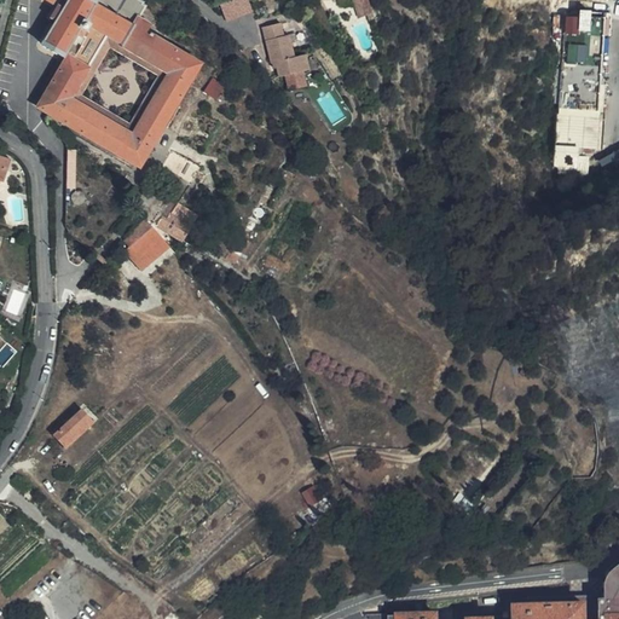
[(232,17),(253,10),(249,0),(231,0),(227,1),(232,17)]
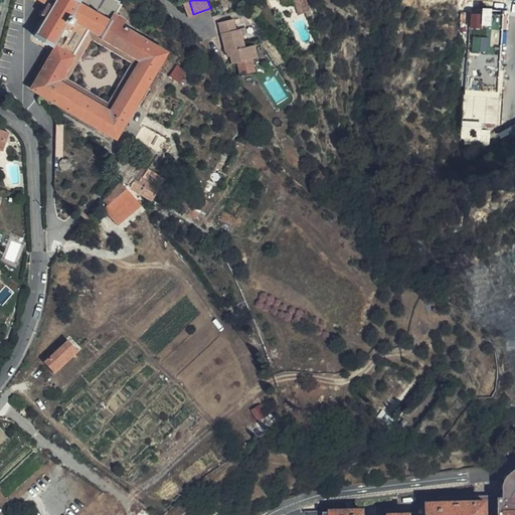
[(295,0),(300,12),(306,9),(308,14),(311,12),(306,0),(295,0)]
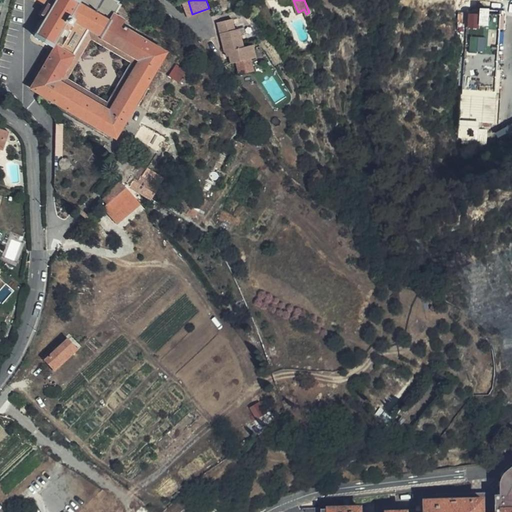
[(165,54),(123,27),(126,21),(112,13),(109,19),(81,3),(71,20),(76,24),(72,30),(67,27),(54,47),(32,88),(118,138),(165,54)]
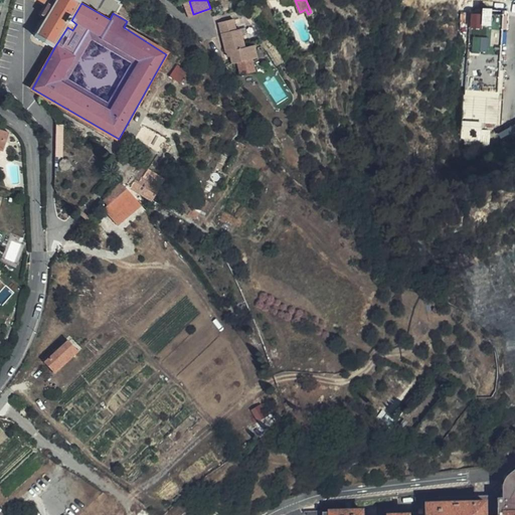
[(497,96),(500,19),(504,19),(505,12),(480,11),(480,16),(467,15),(464,94),(497,96)]
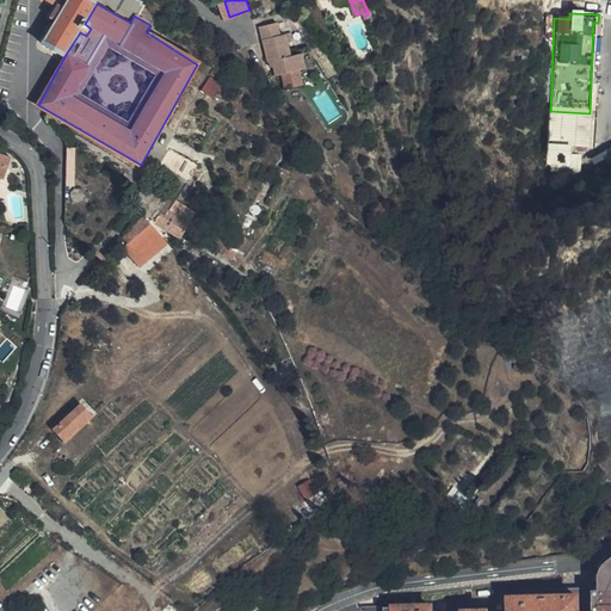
[(275,76),(296,72),(302,71),(298,54),(288,56),(282,35),(276,35),(272,22),(254,26),(269,79),(275,76)]
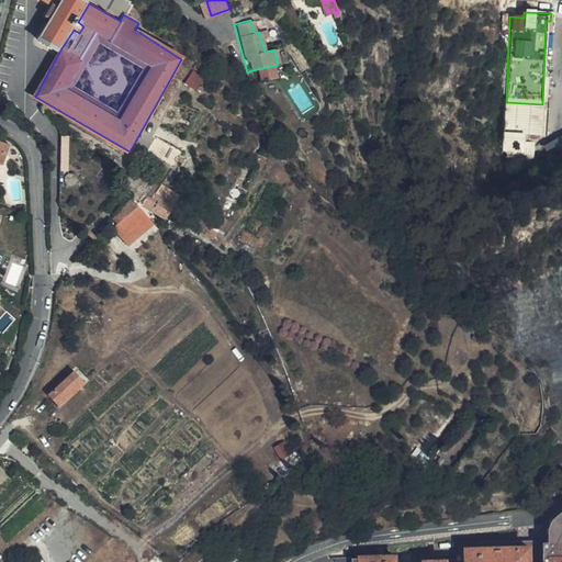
[(276,79),(272,66),(253,70),(256,83),(276,79)]
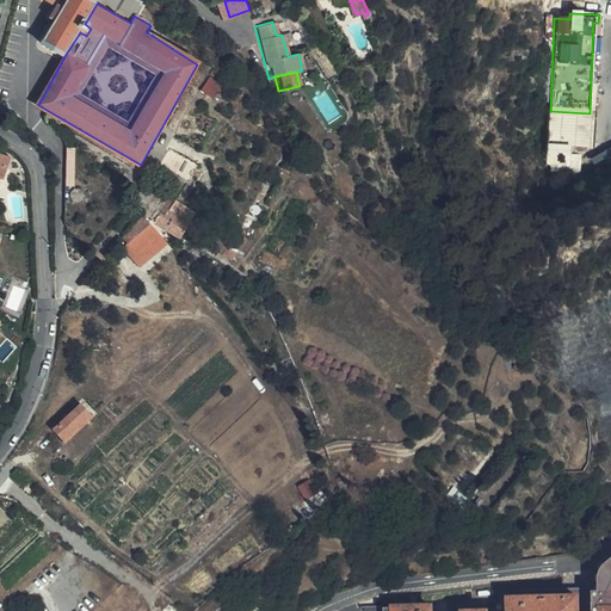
[(187,180),(197,164),(168,147),(159,165),(187,180)]
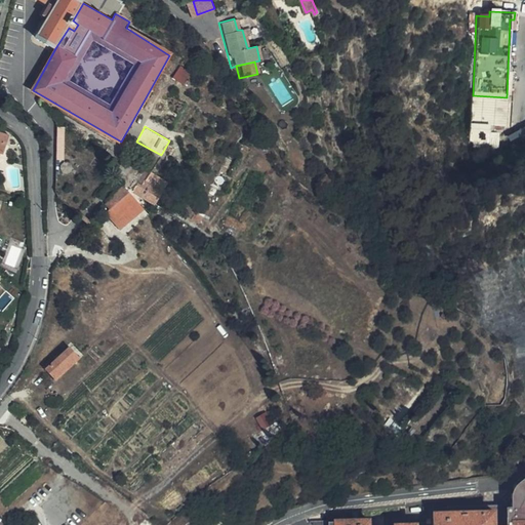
[(152,205),(155,207),(163,195),(145,180),(140,186),(137,184),(133,188),(131,192),(152,205)]
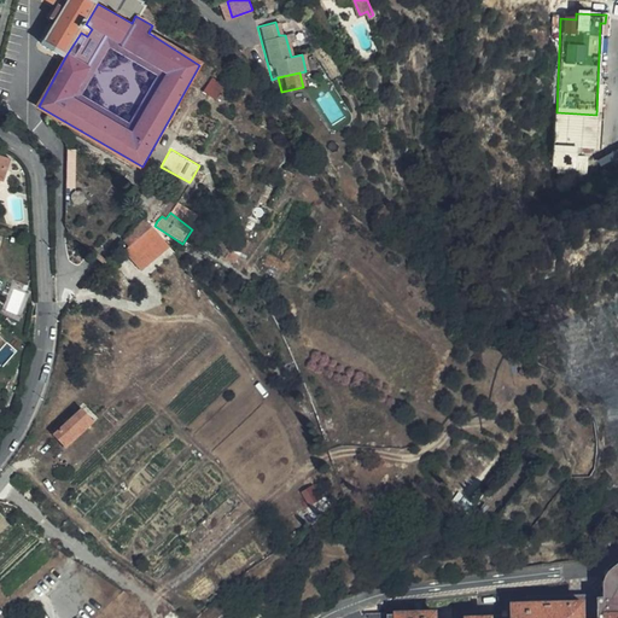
[(129,245),(151,226),(144,219),(132,229),(133,231),(123,239),(129,245)]
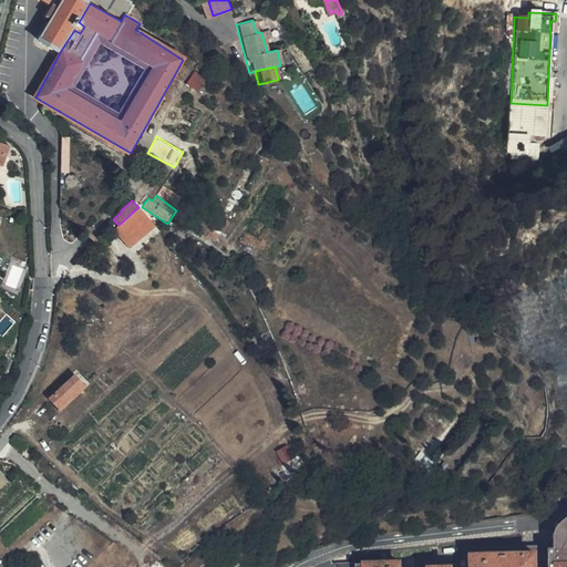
[(119,225),(113,230),(133,253),(158,229),(138,207),(119,225)]
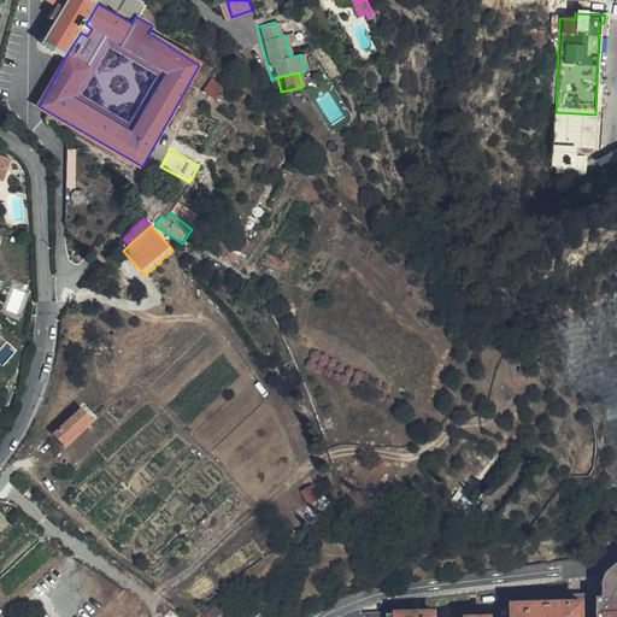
[(63,446),(90,419),(80,407),(51,435),(63,446)]
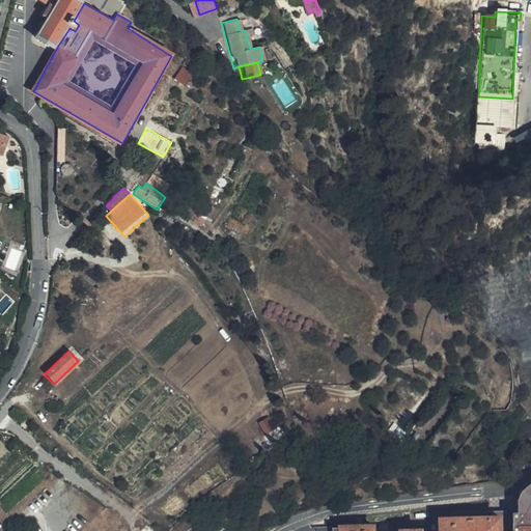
[(421,435),(415,429),(411,435),(417,440),(421,435)]
